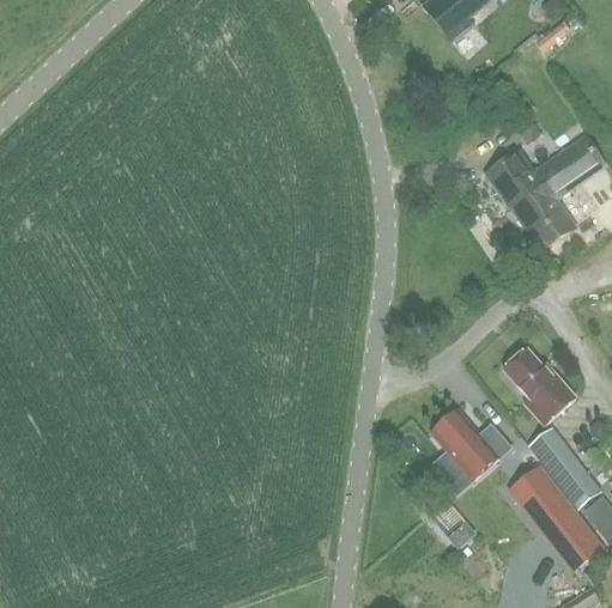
[(425,0),(422,4),(449,40),(473,22),(468,16),(488,0),(425,0)]
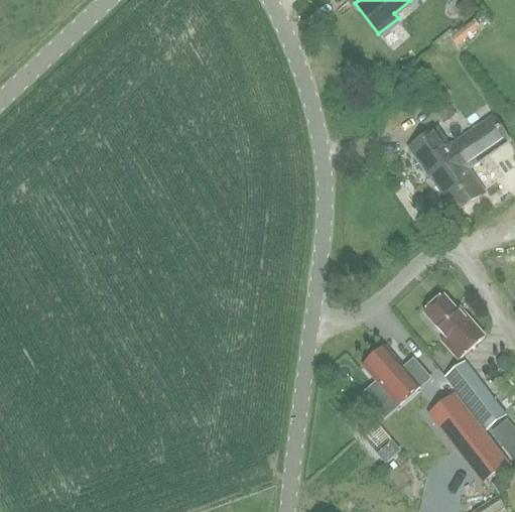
[(457,0),(454,3),(464,15),(476,6),(471,0),(457,0)]
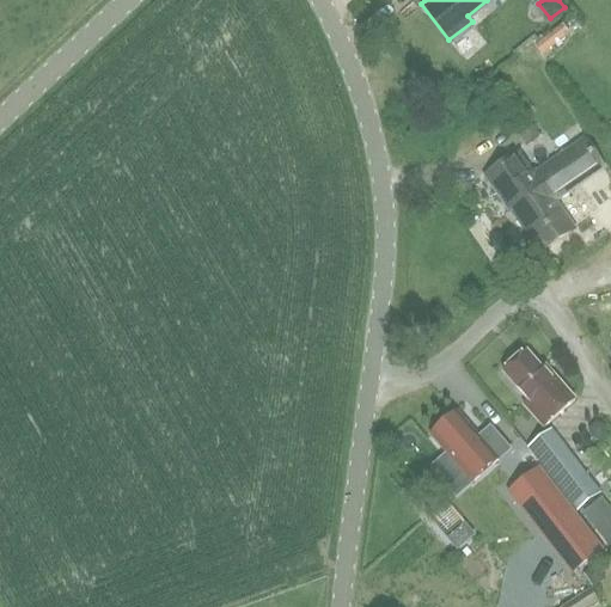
[(530,59),(568,29),(562,20),(524,50),(530,59)]
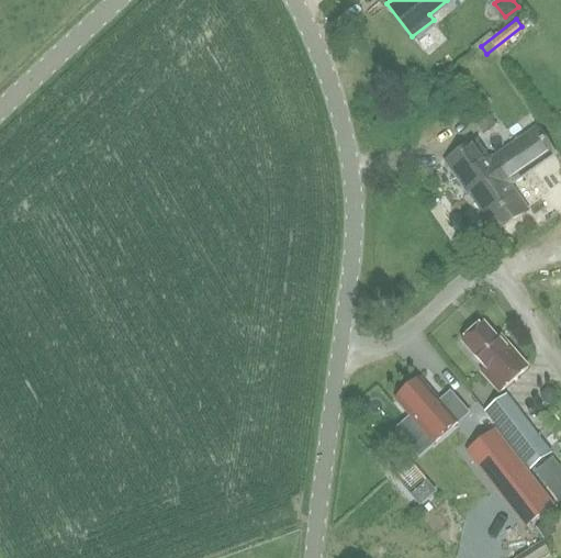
[(493,120),(485,109),(478,115),(485,125),(493,120)]
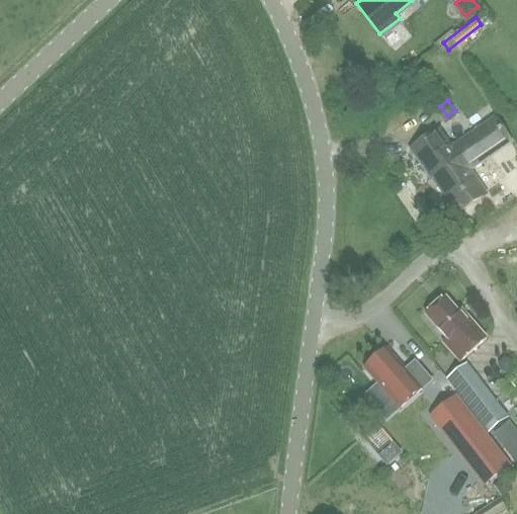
[(509,137),(495,115),(453,144),(440,123),(409,145),(430,175),(435,171),(442,180),(439,182),(457,208),(485,191),(467,166),(509,137)]
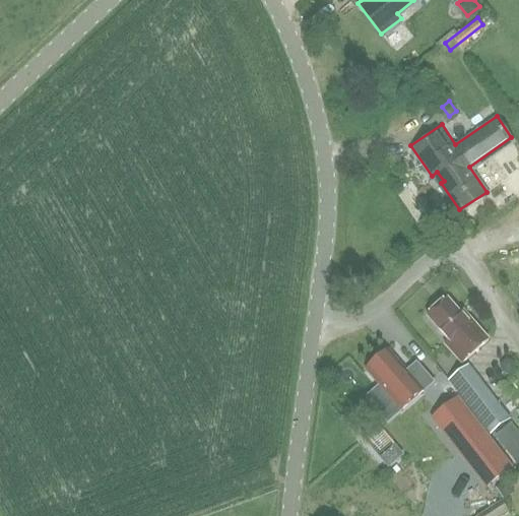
[(446,295),(426,312),(447,336),(444,340),(461,360),(488,336),(461,306),(458,309),(446,295)]
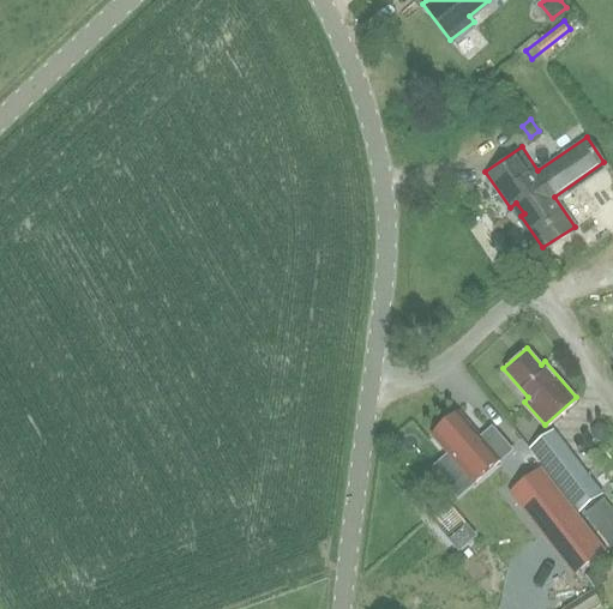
[(445,421),(432,433),(440,442),(449,452),(440,458),(433,464),(444,477),(455,490),(464,483),(473,476),(474,477),(485,468),(496,458),(494,457),(502,451),(509,445),(500,435),(491,426),(480,435),(469,423),(458,410),(445,421)]
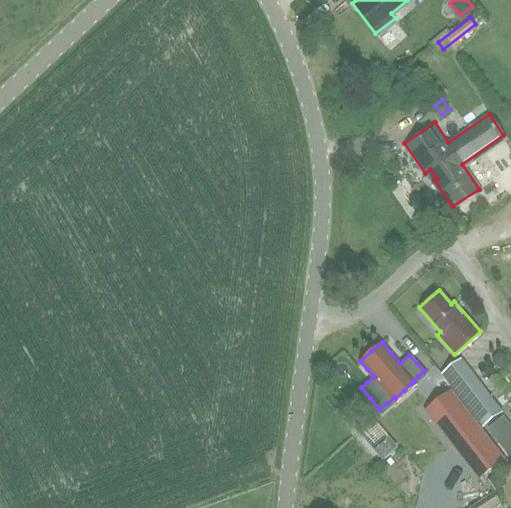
[(461,355),(441,371),(470,409),(490,394),(461,355)]
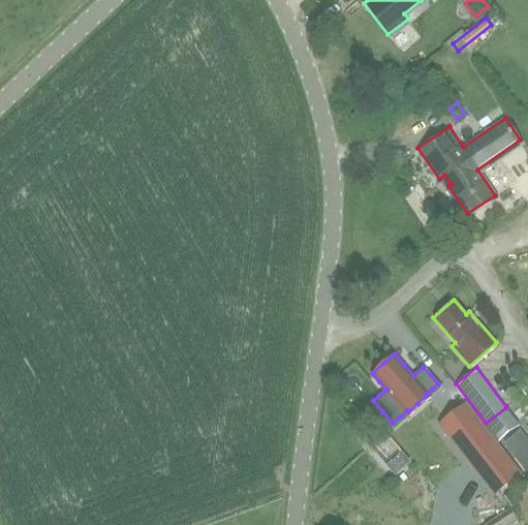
[(443,418),(497,486),(520,468),(467,400),(443,418)]
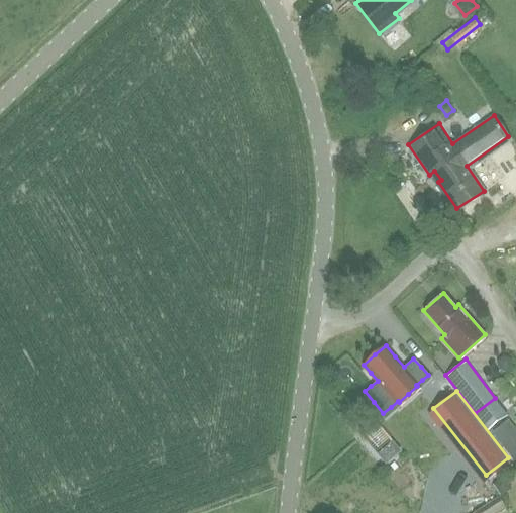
[(508,416),(491,429),(499,439),(515,427),(508,416)]
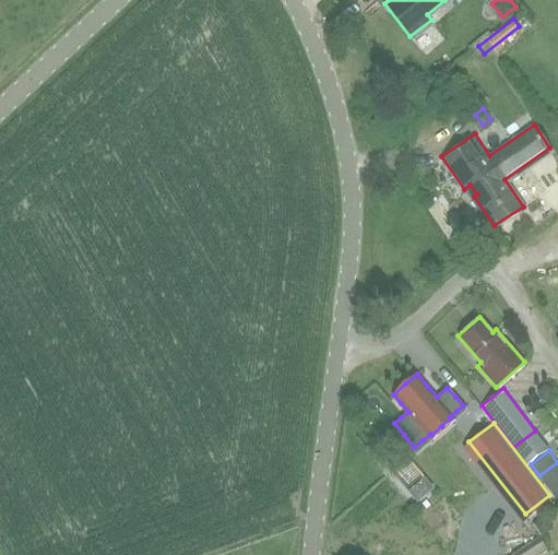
[(422,473),(406,486),(416,497),(431,484),(422,473)]
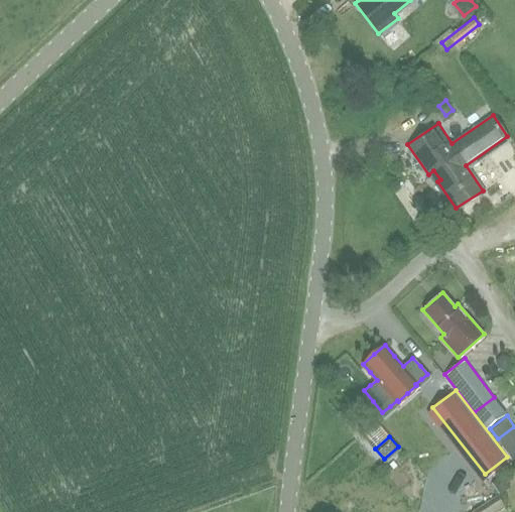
[(472,511),(493,511),(504,505),(497,494),(472,510),(472,511)]
